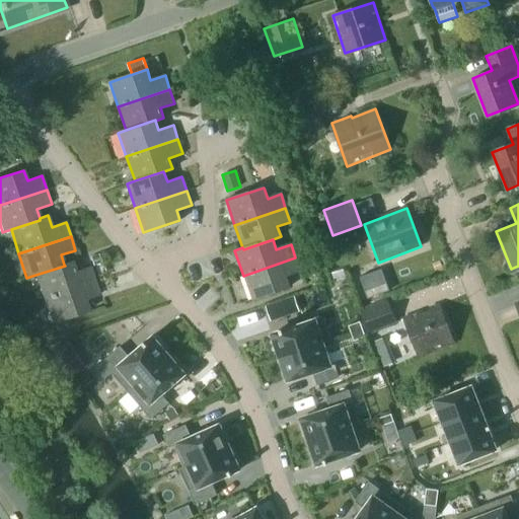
[(300,272),(295,257),(243,276),(251,300),(289,288),(285,277),(300,272)]
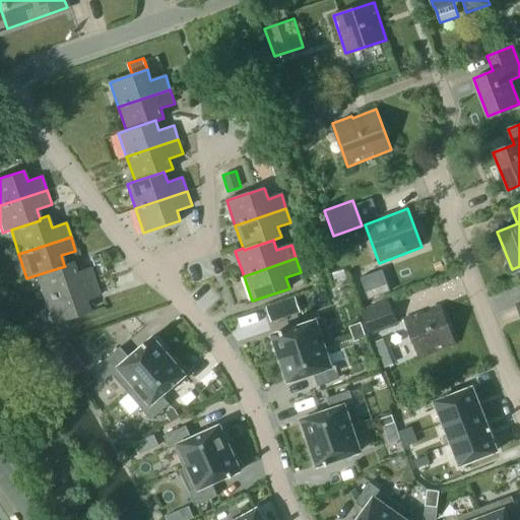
[(73,262),(64,265),(65,266),(36,275),(44,299),(95,281),(90,267),(76,272),(73,262)]
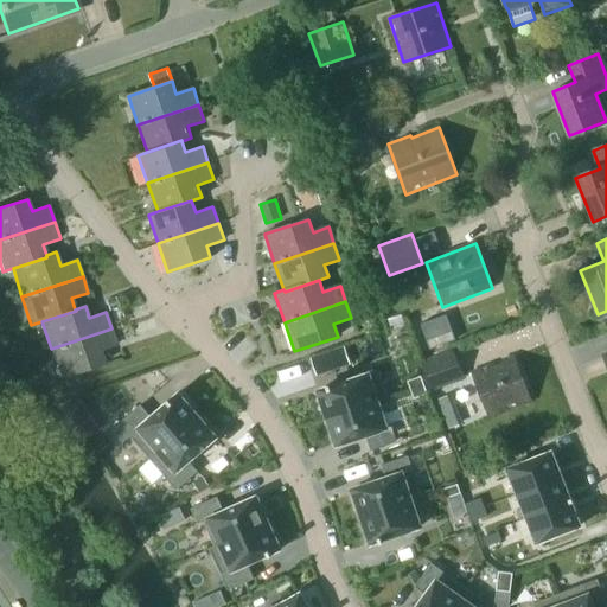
[(112,328),(51,349),(61,378),(104,364),(100,351),(116,345),(112,328)]
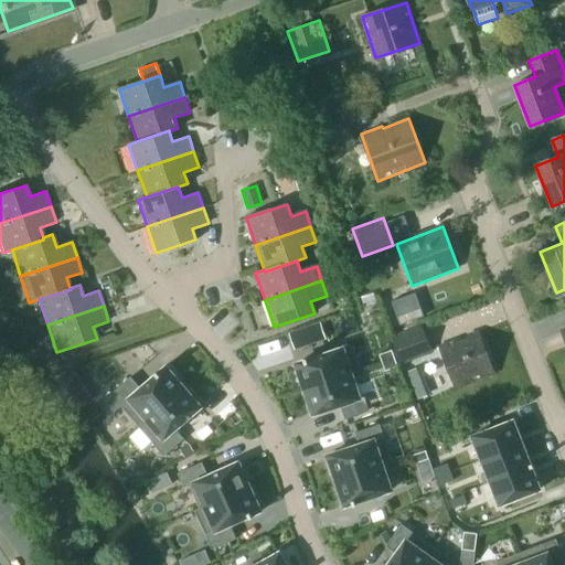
[(391,334),(401,361),(430,350),(420,323),(391,334)]
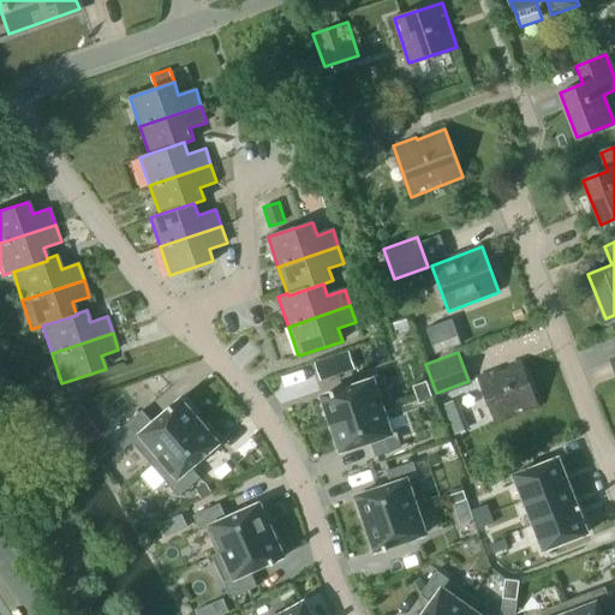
[(496,424),(538,406),(520,362),(478,378),(496,424)]
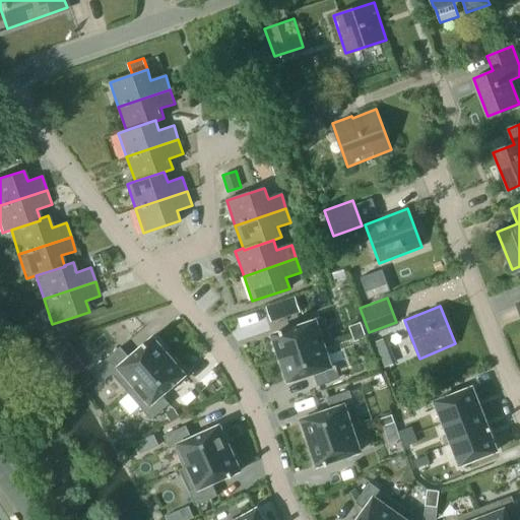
[(273,334),(280,358),(324,343),(333,340),(325,317),(273,334)]
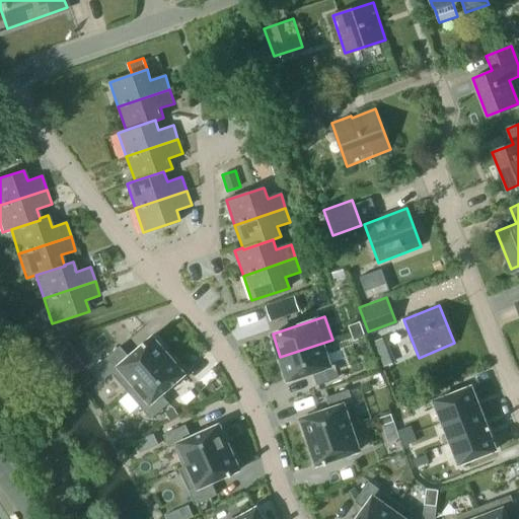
[(127,390),(168,355),(153,337),(130,357),(121,346),(95,366),(105,378),(112,372),(127,390)]
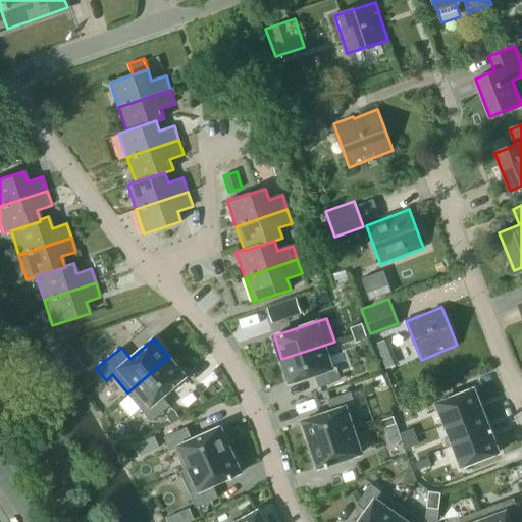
[(325,345),(281,359),(290,381),(332,367),(325,345)]
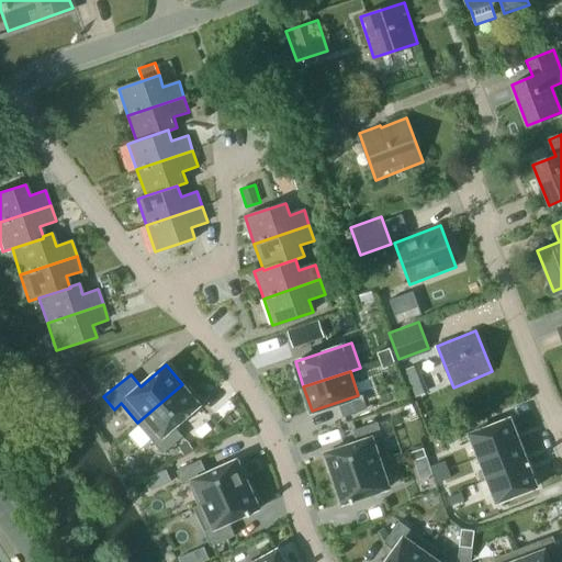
[(200,404),(182,384),(137,423),(165,454),(184,437),(175,426),(200,404)]
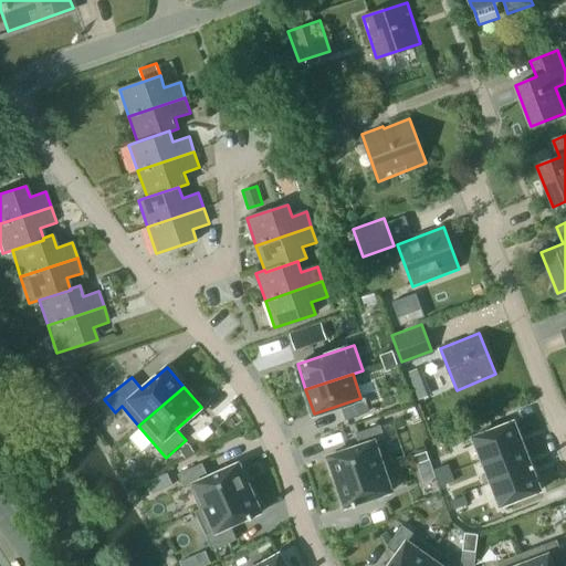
[(514,420),(474,436),(483,459),(523,443),(514,420)]
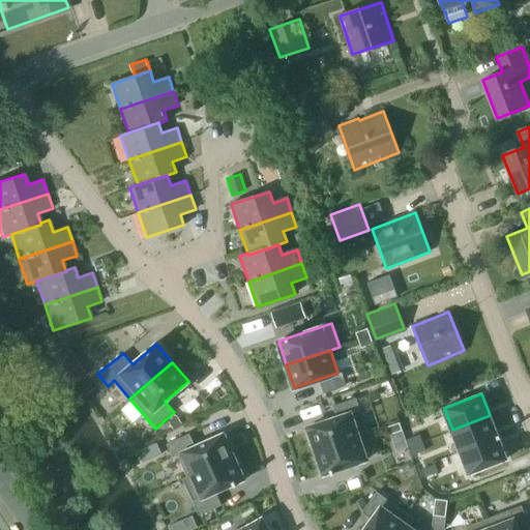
[(307,428),(315,450),(359,436),(369,433),(356,395),(332,403),(337,417),(307,428)]
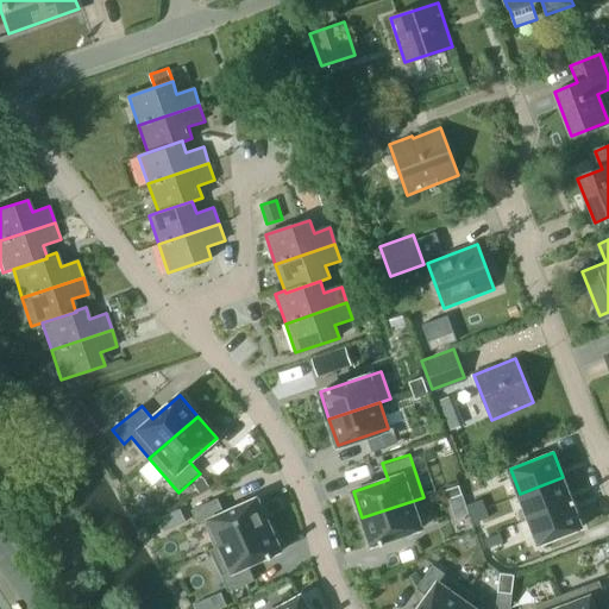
[(563,477),(520,494),(529,519),(572,502),(563,477)]
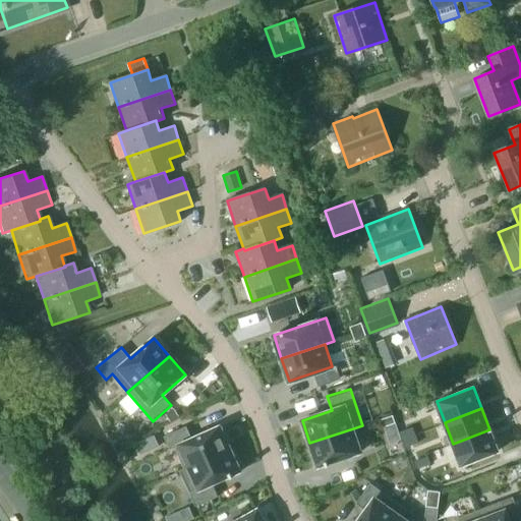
[(180,471),(230,448),(220,426),(192,439),(186,425),(164,436),(170,449),(175,447),(184,468),(179,470),(180,471)]
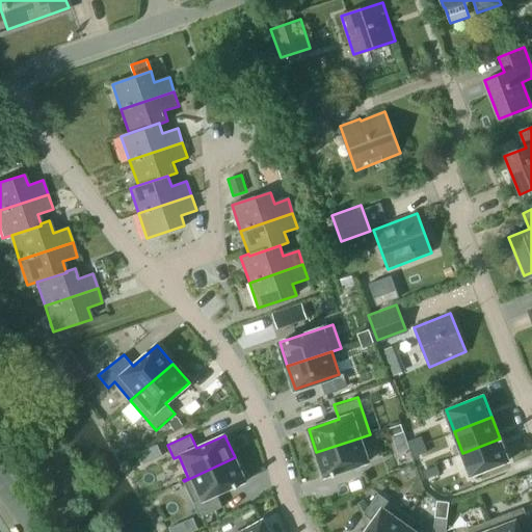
[(409,441),(413,448),(424,444),(421,436),(409,441)]
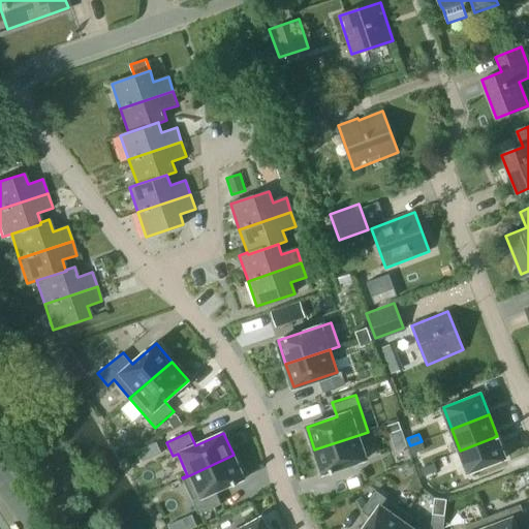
[(359,435),(314,449),(322,472),(366,458),(359,435)]
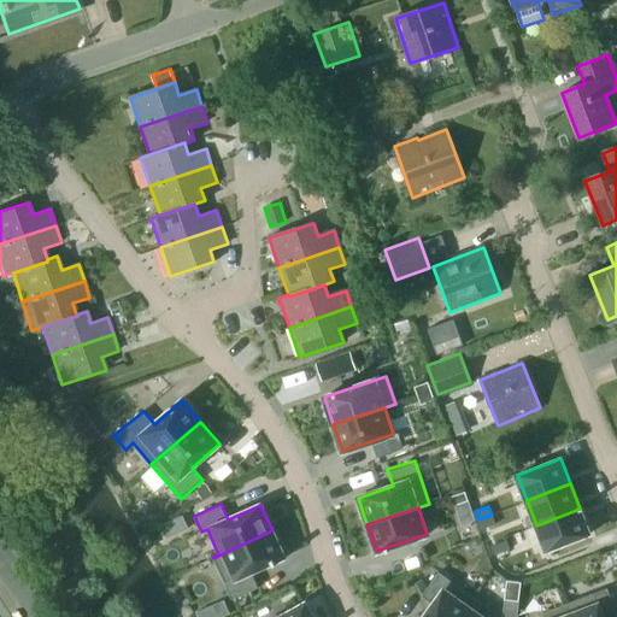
[(580,509),(536,526),(546,551),(589,534),(580,509)]
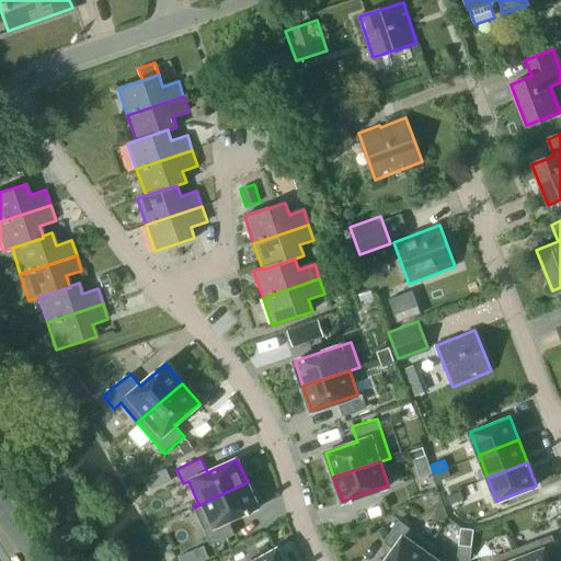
[(447,468),(435,472),(437,481),(450,476),(447,468)]
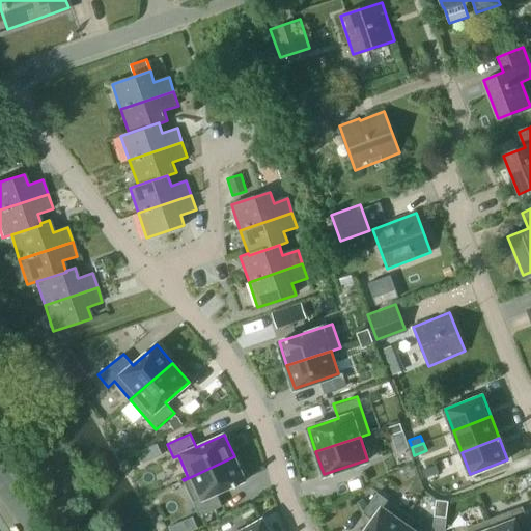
[(245,479),(234,456),(184,480),(199,515),(222,505),(217,492),(245,479)]
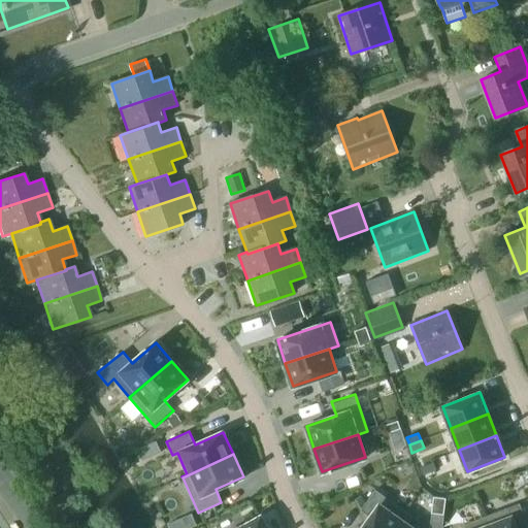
[(433,462),(421,467),(424,474),(436,470),(433,462)]
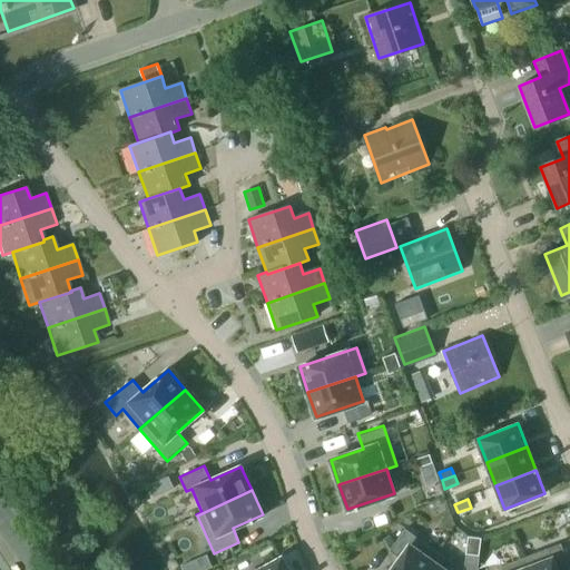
[(391,569),(424,569),(438,551),(403,527),(387,548),(401,558),(391,569)]
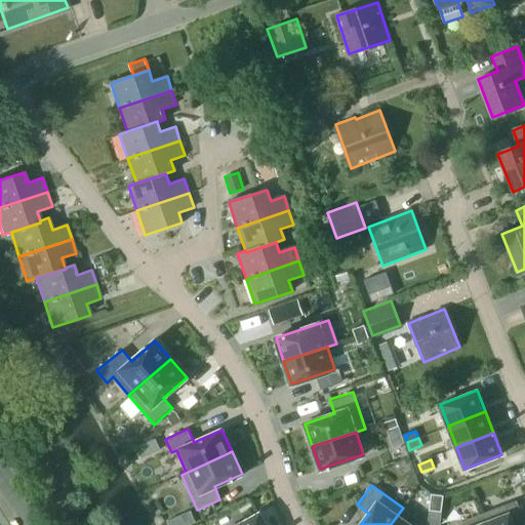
[(524,521),(517,499),(482,513),(486,524),(518,524),(524,522),(524,521)]
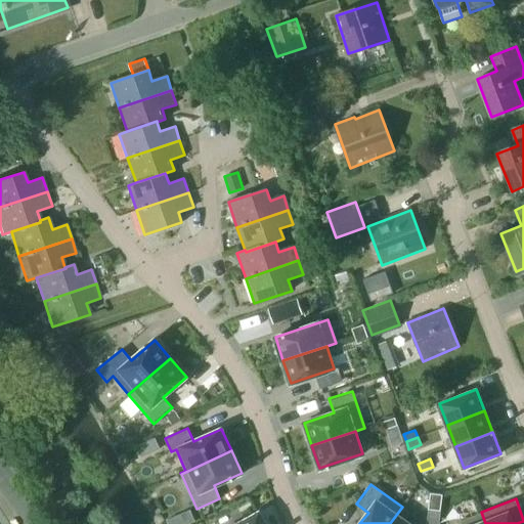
[(409,523),(405,521),(410,513),(402,507),(390,523),(409,523)]
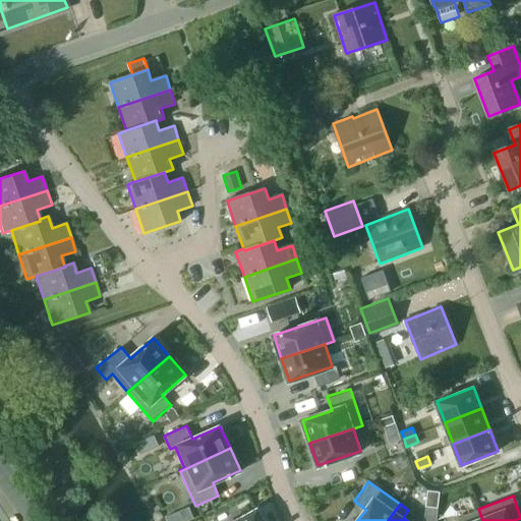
[(264,520),(257,509),(235,520),(264,520)]
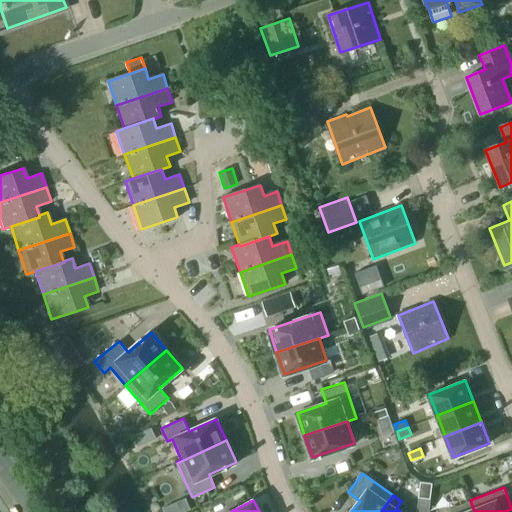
[(474,511),(470,500),(448,509),(449,511),(474,511)]
